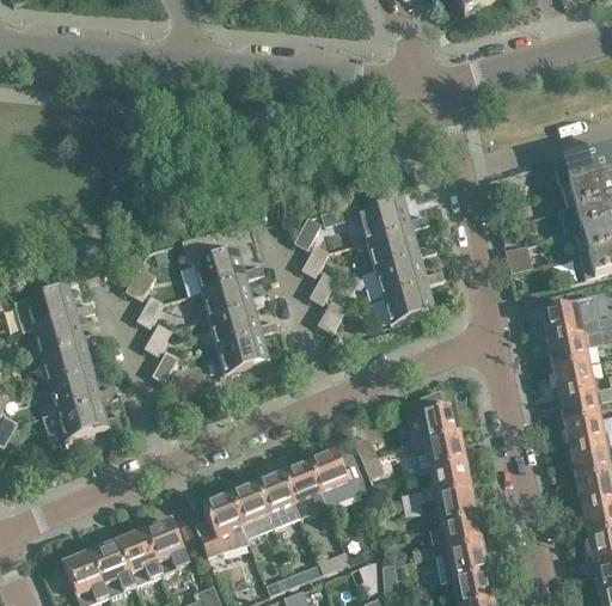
[(457,0),(464,13),(488,0),(457,0)]
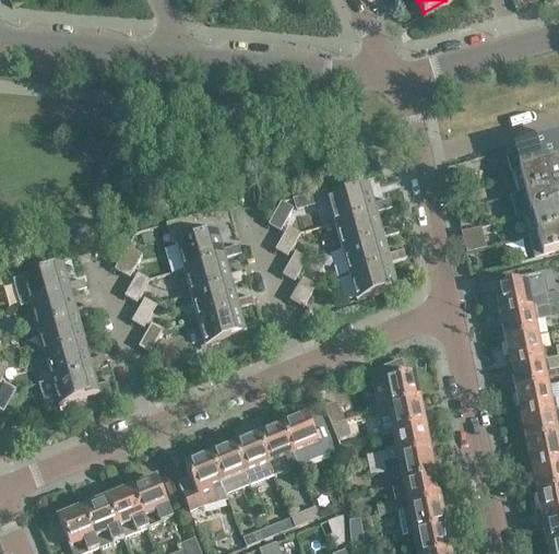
[(509,146),(515,168),(558,155),(558,141),(557,133),(509,146)]
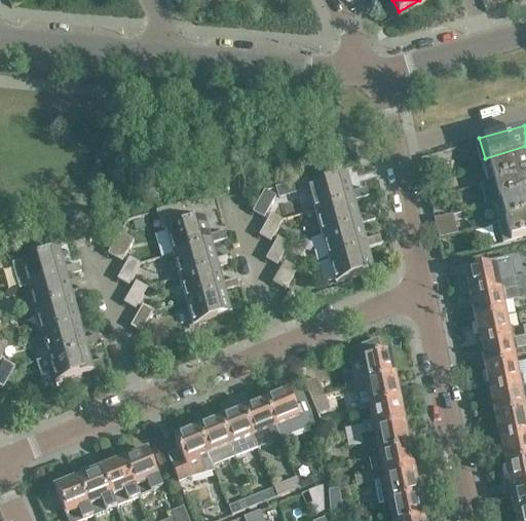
[(525,146),(485,158),(490,178),(525,168),(525,146)]
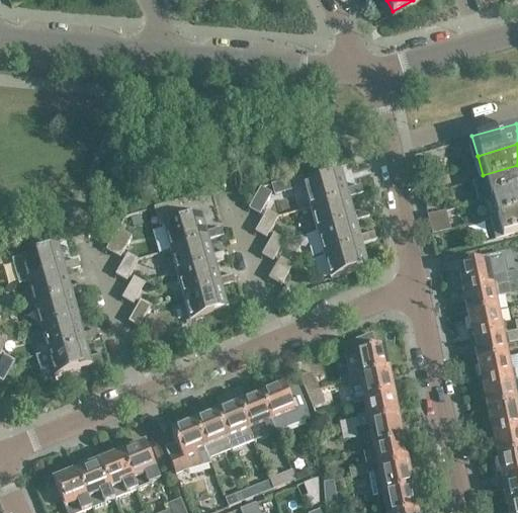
[(430,168),(426,155),(416,157),(420,170),(430,168)]
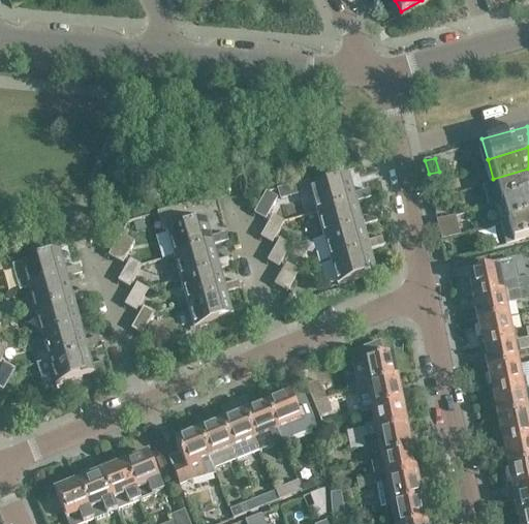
[(488,203),(498,199),(528,190),(528,168),(493,179),(483,182),(488,203)]
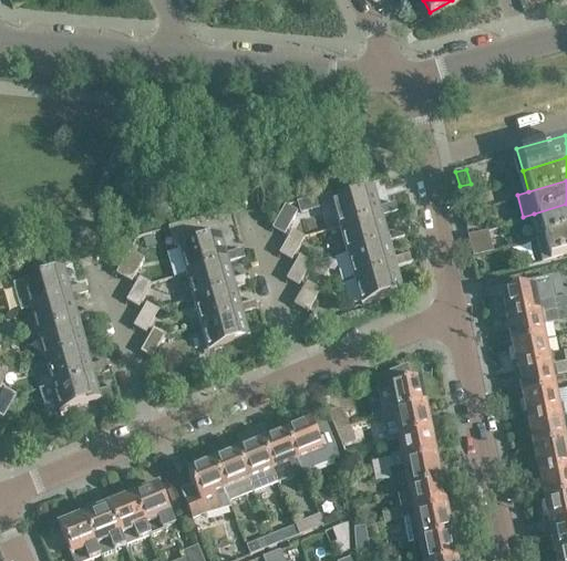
[(340,224),(380,213),(373,186),(333,197),(340,224)]
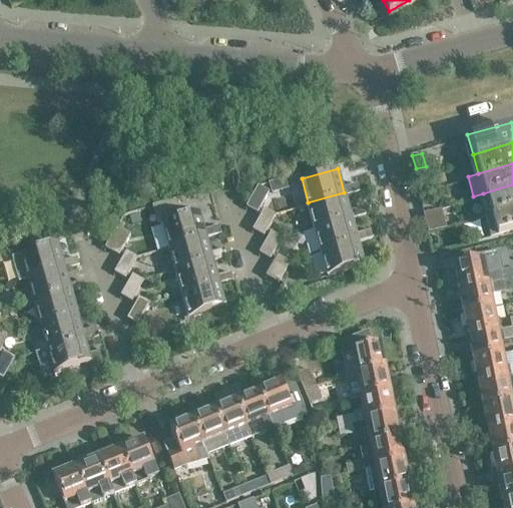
[(274,187),(291,182),(288,174),(272,179),(274,187)]
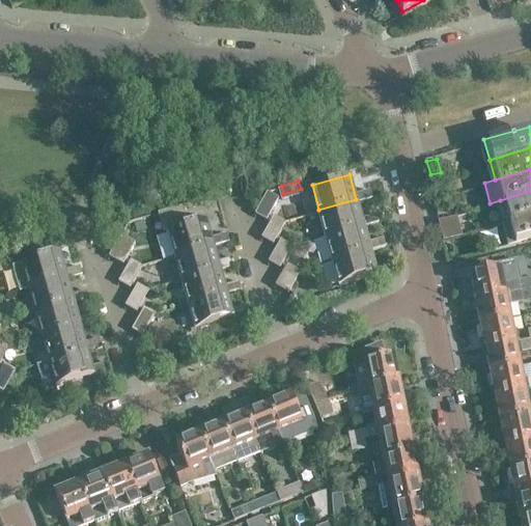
[(361,189),(364,197),(371,195),(369,187),(361,189)]
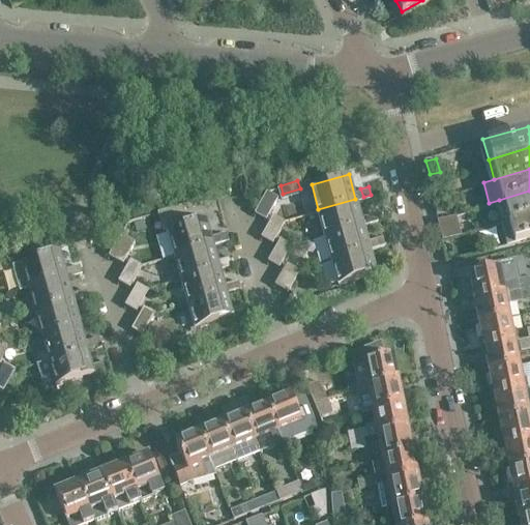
[(266,188),(254,209),(266,216),(277,196),(266,188)]
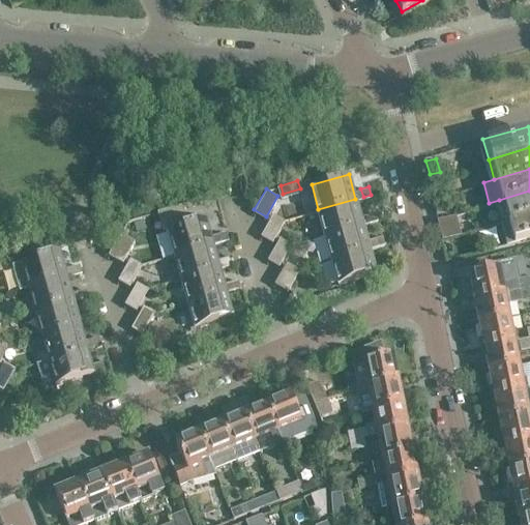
[(529,191),(499,200),(505,220),(529,212),(529,191)]
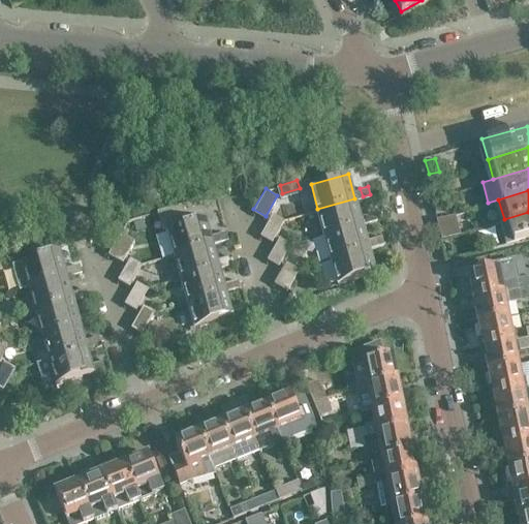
[(354,198),(317,209),(324,233),(362,222),(354,198)]
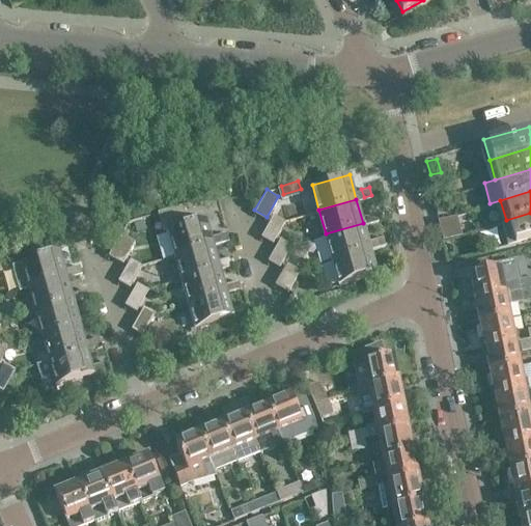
[(168,230),(197,222),(191,201),(158,211),(163,226),(168,229),(168,230)]
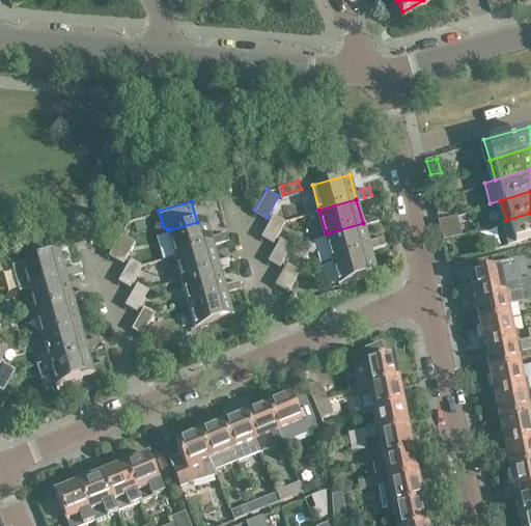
[(368,213),(370,221),(379,219),(376,211),(368,213)]
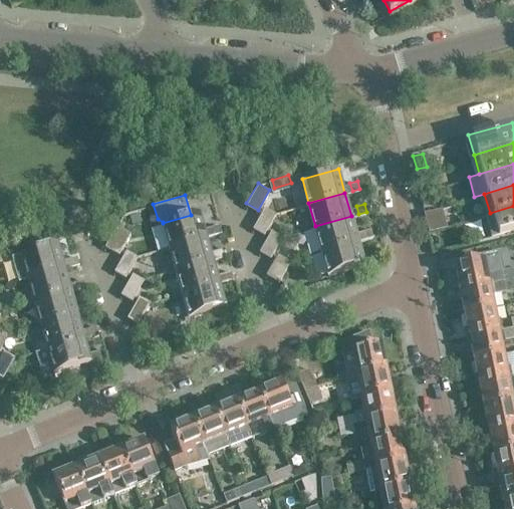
[(265,206),(253,227),(264,233),(276,213),(265,206)]
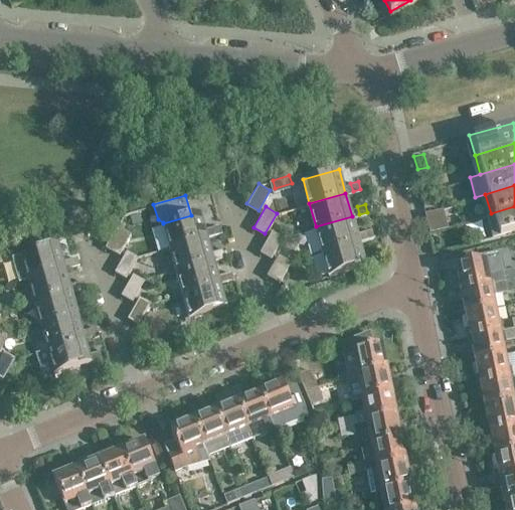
[(496,233),(514,227),(514,206),(491,213),(496,233)]
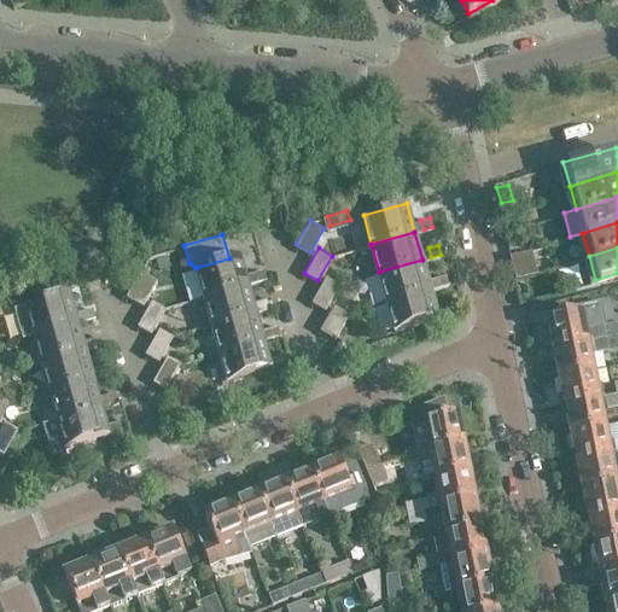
[(529,254),(512,258),(517,275),(534,270),(529,254)]
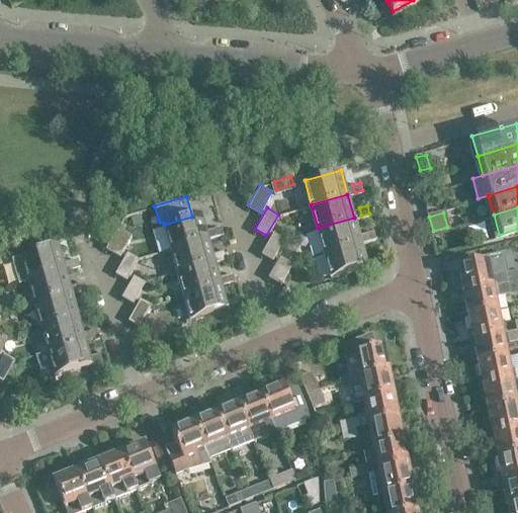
[(192,217),(164,225),(170,248),(208,237),(223,233),(221,226),(206,229),(201,214),(192,217)]
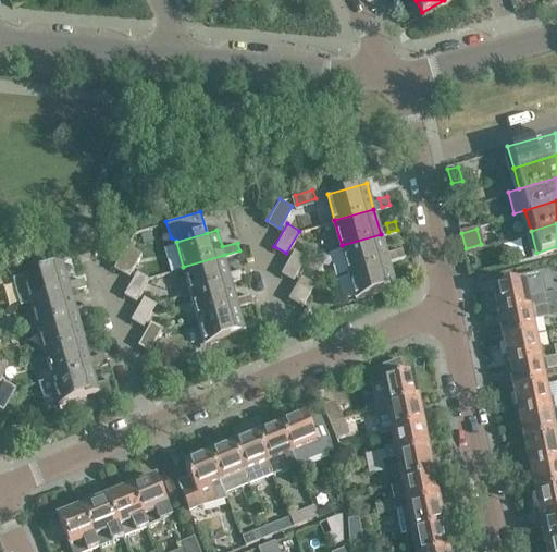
[(381,234),(342,245),(348,271),(387,260),(381,234)]
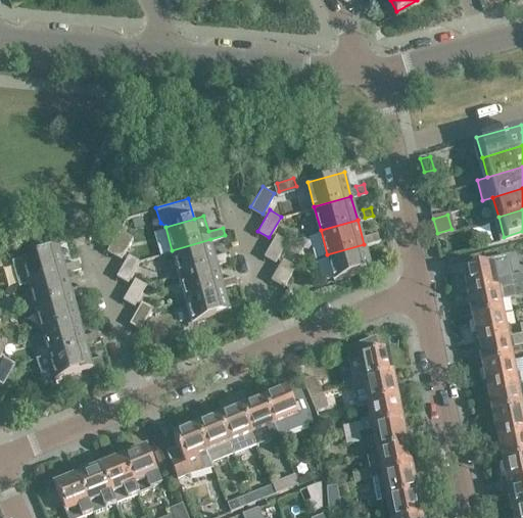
[(120,228),(106,249),(121,257),(134,236),(120,228)]
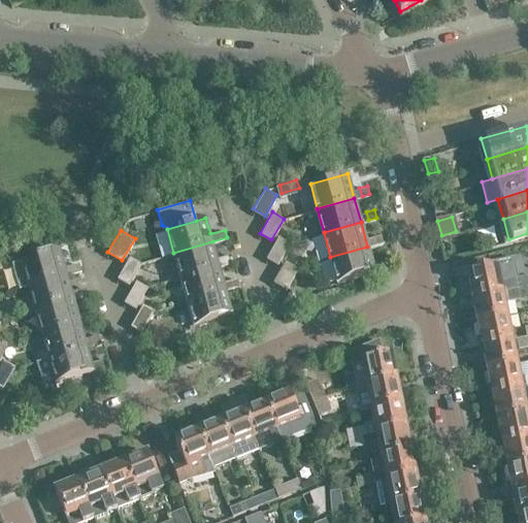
[(373,235),(375,243),(383,241),(381,233),(373,235)]
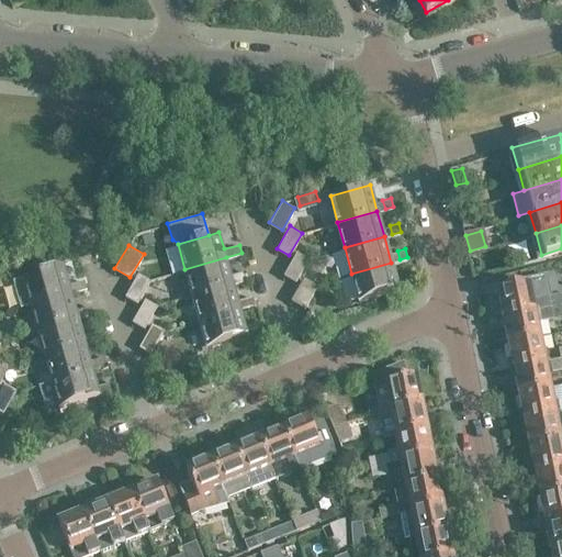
[(298,251),(284,274),(296,280),(310,258),(298,251)]
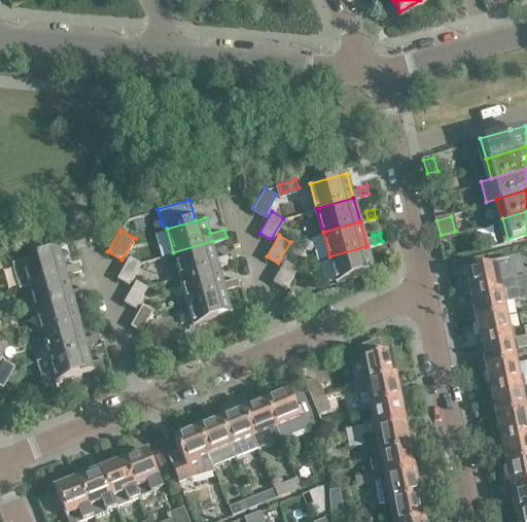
[(212,241),(173,252),(180,276),(218,265),(234,261),(232,253),(216,256),(212,241)]
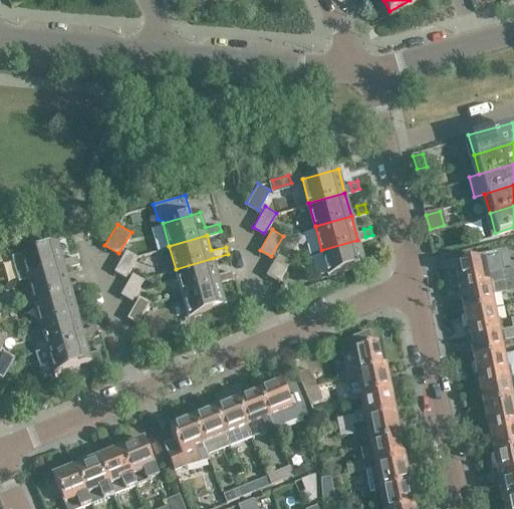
[(328,273),(364,263),(357,240),(321,250),(328,273)]
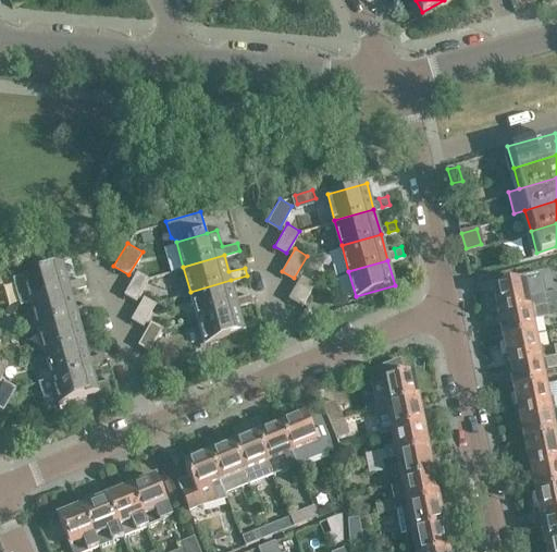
[(31,299),(71,290),(63,264),(24,274),(31,299)]
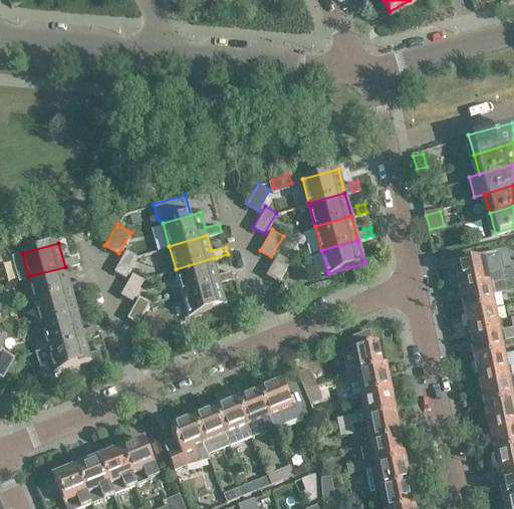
[(125,249),(113,270),(124,276),(137,255),(125,249)]
